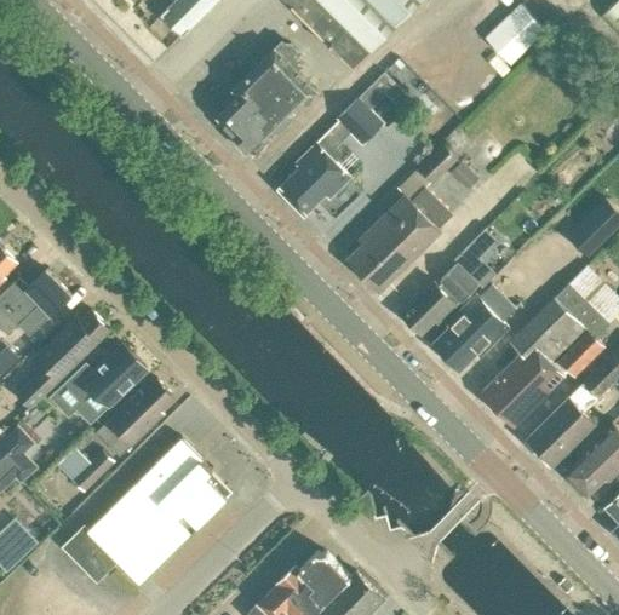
[(219,0),(178,0),(161,18),(182,39),(219,0)]
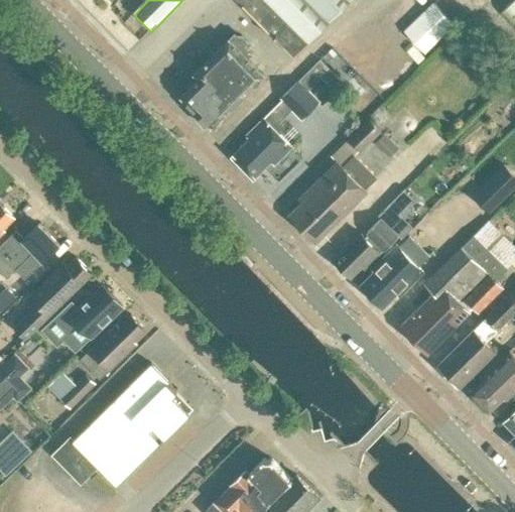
[(235,0),(287,52),(293,58),(326,27),(326,28),(351,3),(350,2),(352,0),(235,0)]
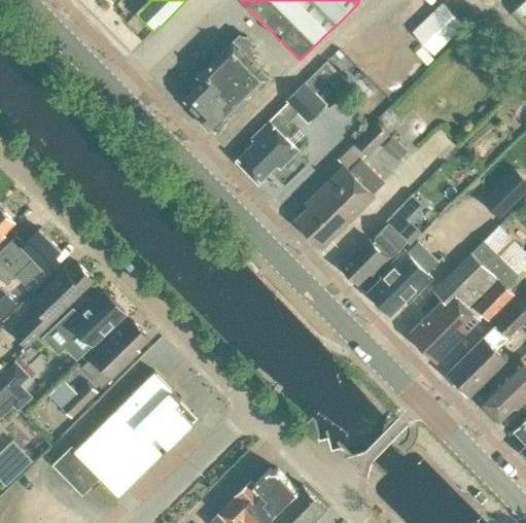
[(525,0),(509,18),(525,34),(525,0)]
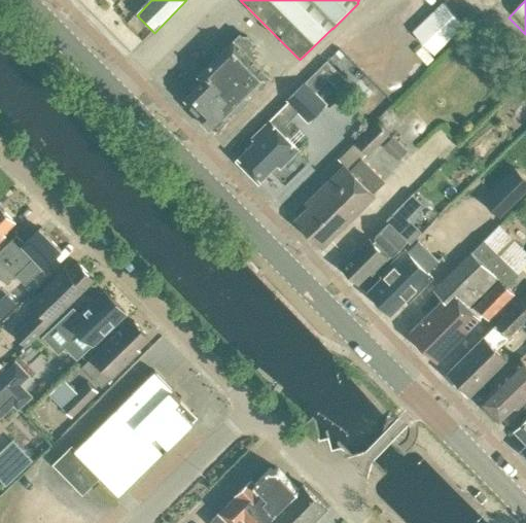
[(433,55),(463,26),(443,5),(413,33),(433,55)]
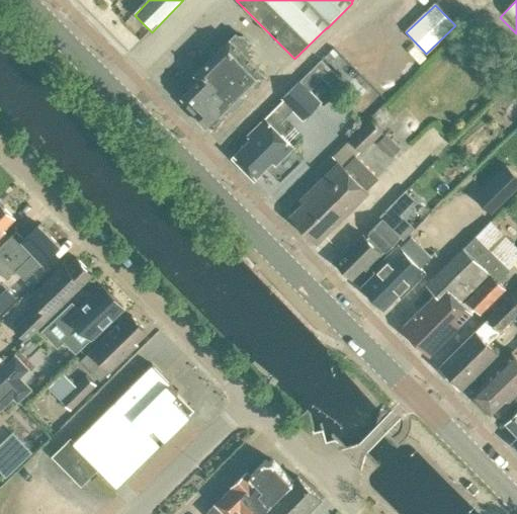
[(211,131),(264,78),(249,62),(254,56),(247,49),(248,45),(242,38),(238,39),(236,36),(193,77),(198,82),(181,99),(198,116),(196,121),(204,130),(209,129),(211,131)]
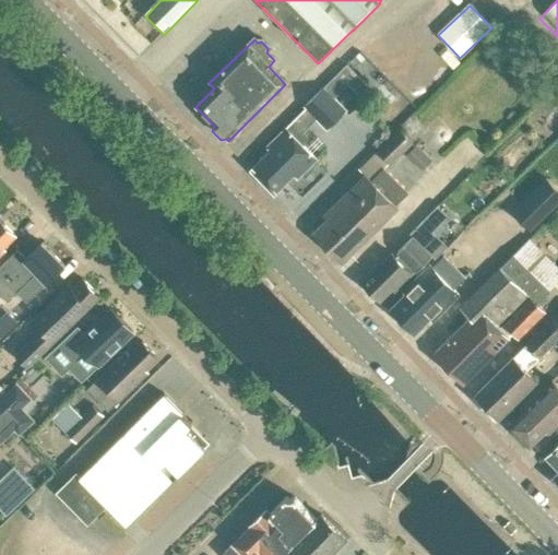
[(327,131),(344,114),(321,91),(305,108),(327,131)]
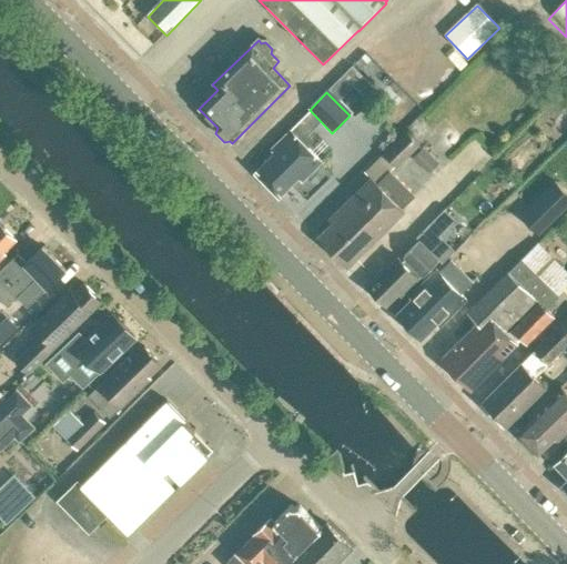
[(350,109),(356,101),(351,96),(344,103),(350,109)]
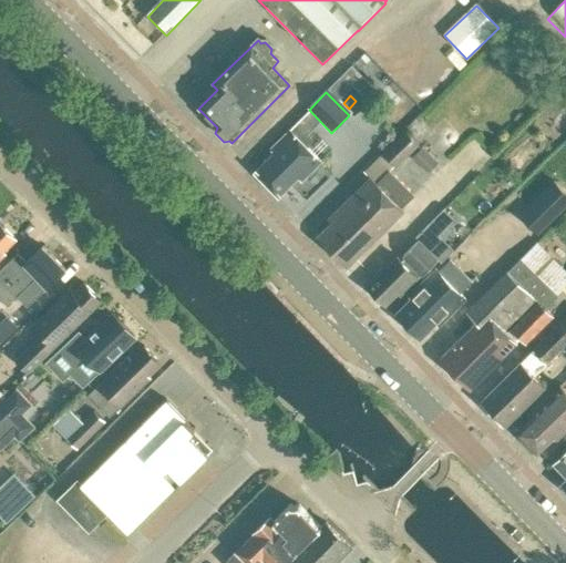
[(320,165),(288,133),(269,152),(274,156),(254,175),(278,198),(297,181),(301,184),(320,165)]
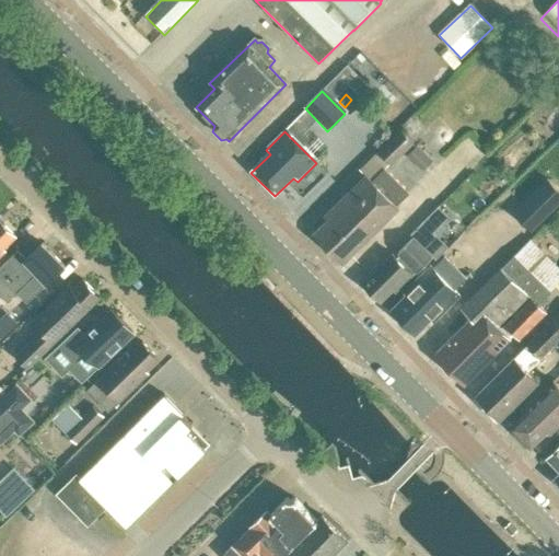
[(391,168),(414,145),(400,131),(377,153),(391,168)]
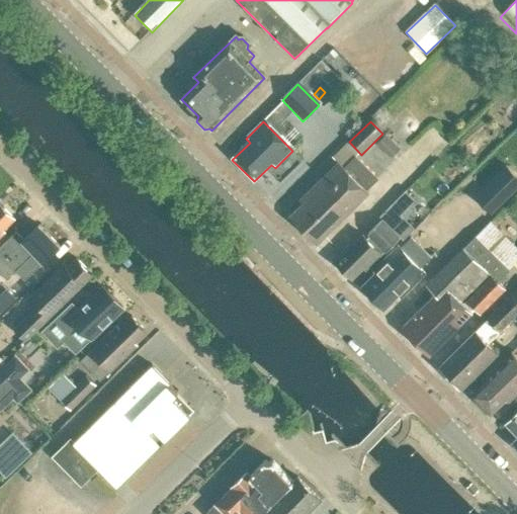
[(391,160),(400,151),(385,136),(376,146),(391,160)]
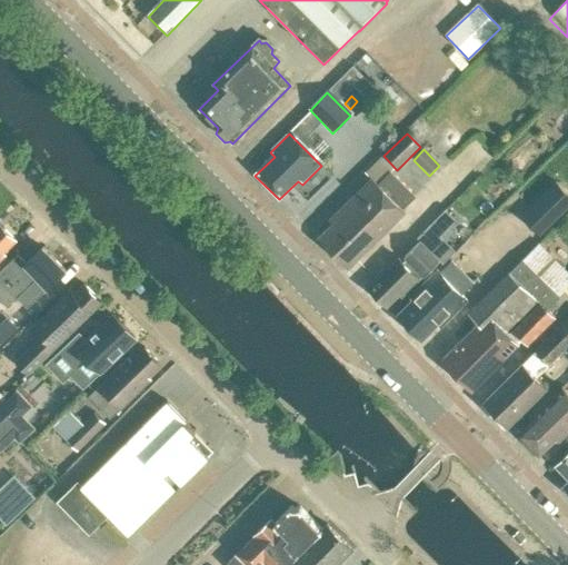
[(348,270),(404,216),(401,212),(414,199),(389,175),(377,187),(370,180),(328,222),(331,226),(318,239),(348,270)]
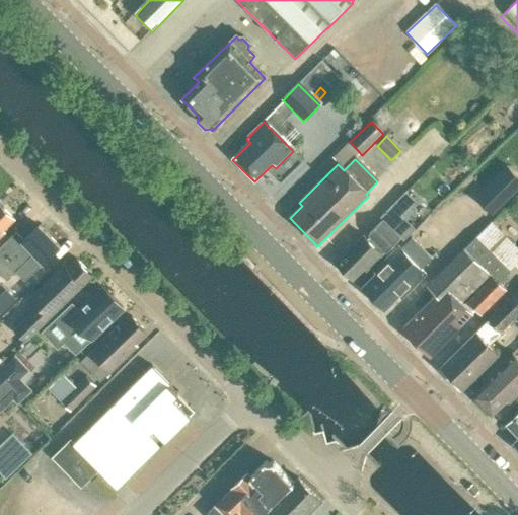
[(517,178),(508,169),(476,201),(494,218),(517,193),(517,178)]
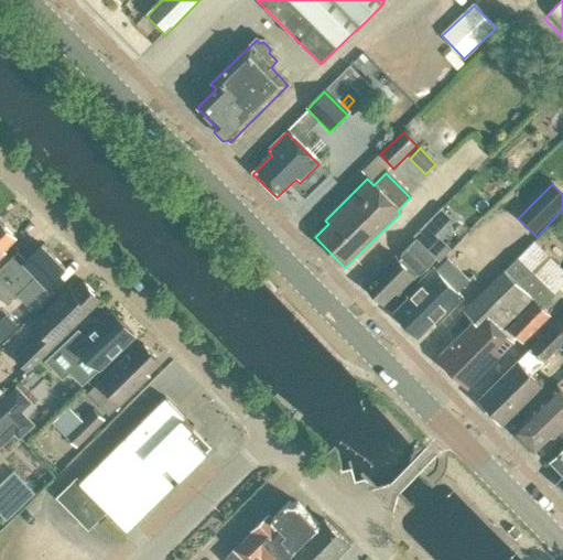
[(436,235),(451,221),(440,211),(425,225),(436,235)]
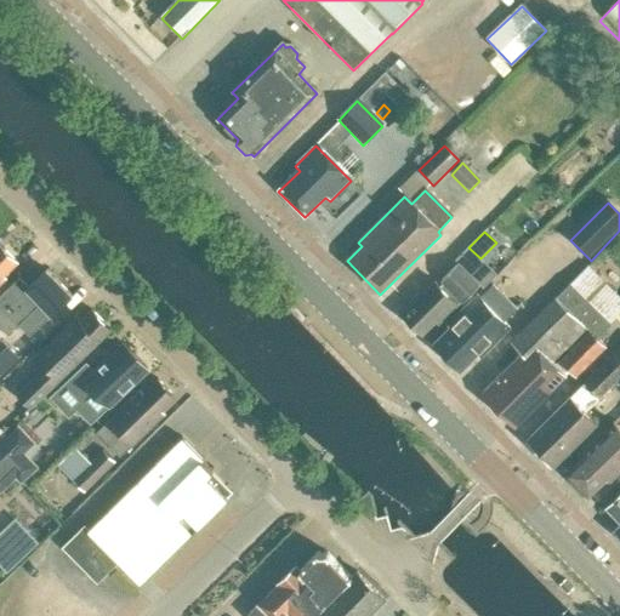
[(0,285),(6,280),(4,278),(16,264),(0,249),(0,285)]
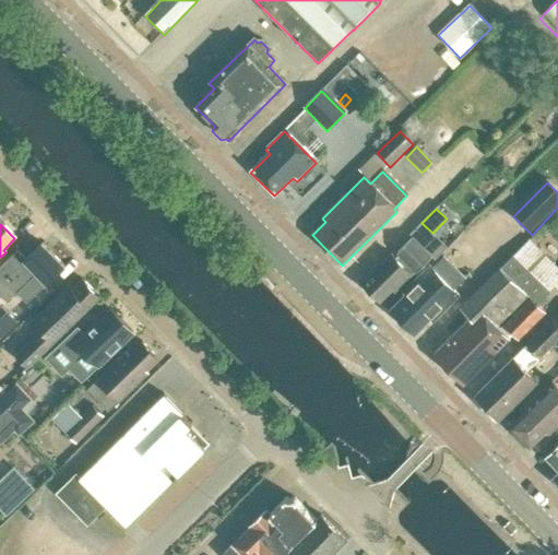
[(390,256),(361,285),(379,304),(391,292),(393,294),(411,276),(404,270),(407,267),(415,275),(430,260),(412,240),(395,256),(399,258),(395,261),(390,256)]
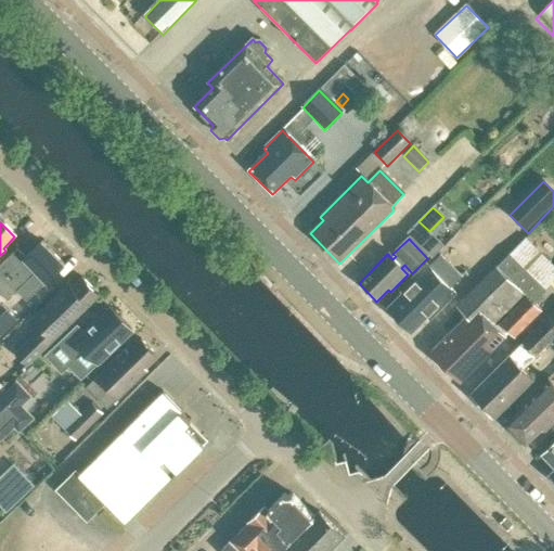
[(44,285),(64,267),(41,244),(25,259),(16,251),(0,266),(0,296),(5,303),(15,294),(23,286),(33,297),(44,285)]
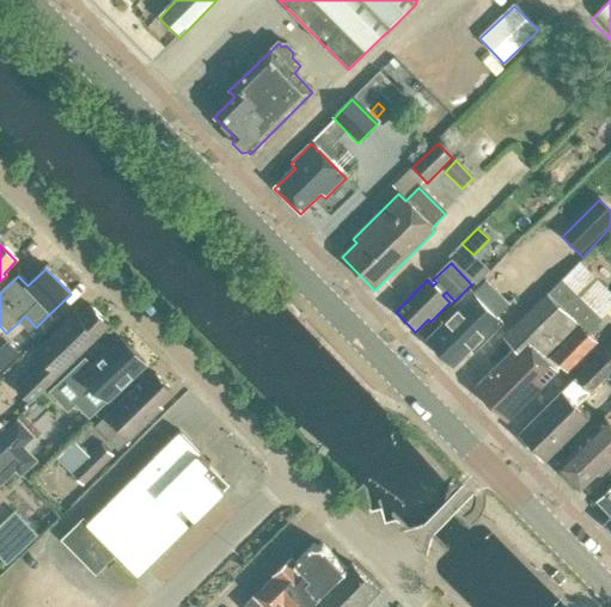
[(513,349),(474,390),(507,423),(561,368),(566,373),(596,343),(587,333),(600,319),(561,280),(502,338),(513,349)]
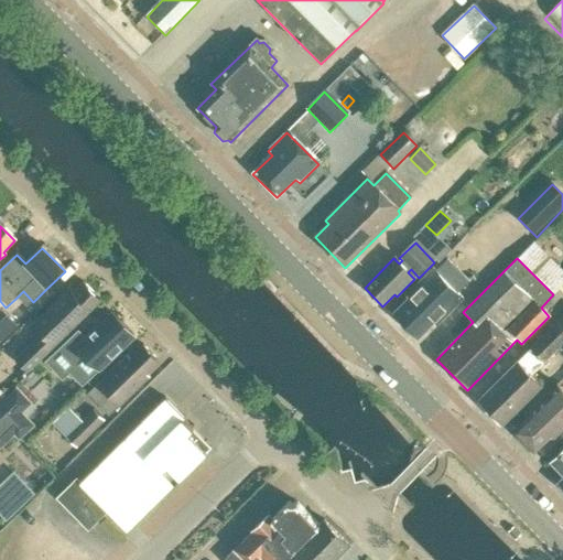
[(393,315),(418,340),(432,325),(436,329),(464,301),(434,270),(407,297),(409,300),(393,315)]
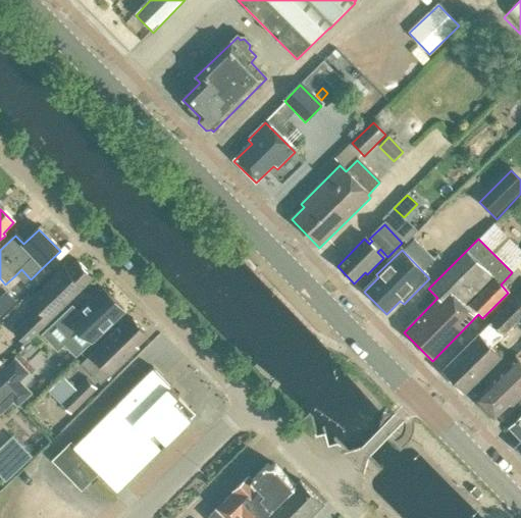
[(36,334),(93,279),(76,263),(63,276),(60,272),(27,305),(35,313),(10,337),(21,348),(36,334)]
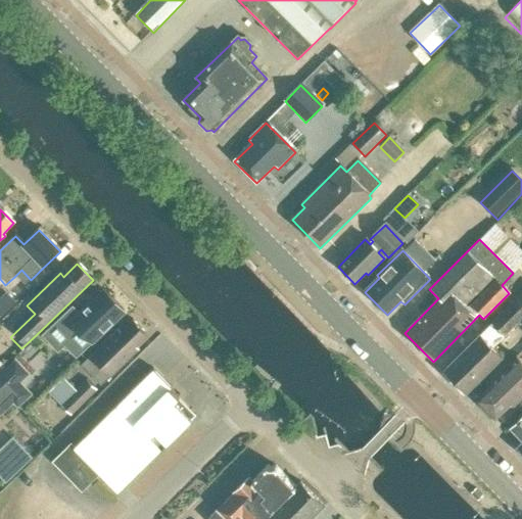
[(124,313),(104,292),(79,316),(73,309),(43,337),(57,352),(68,342),(81,355),(124,313)]
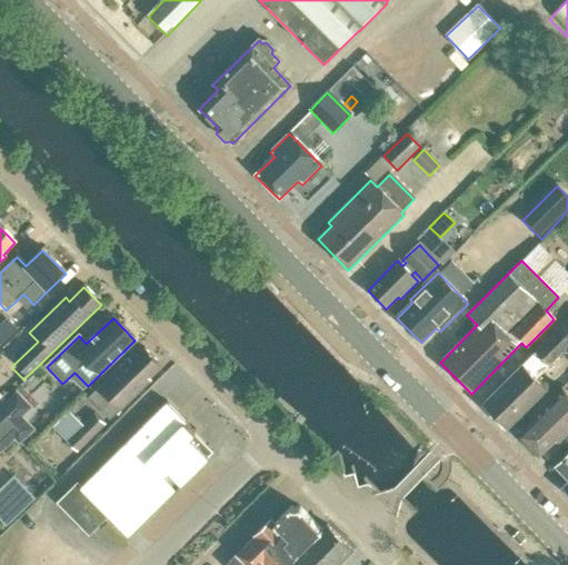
[(567,320),(484,404),(507,428),(546,390),(536,380),(567,348),(567,320)]
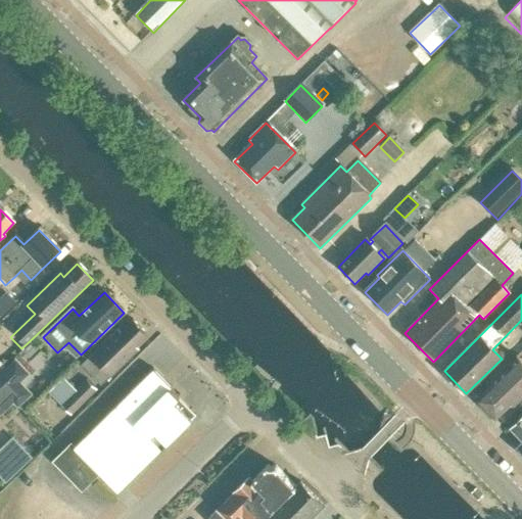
[(135,348),(146,336),(132,322),(120,334),(116,330),(89,358),(89,359),(80,368),(100,388),(109,379),(110,379),(138,351),(135,348)]
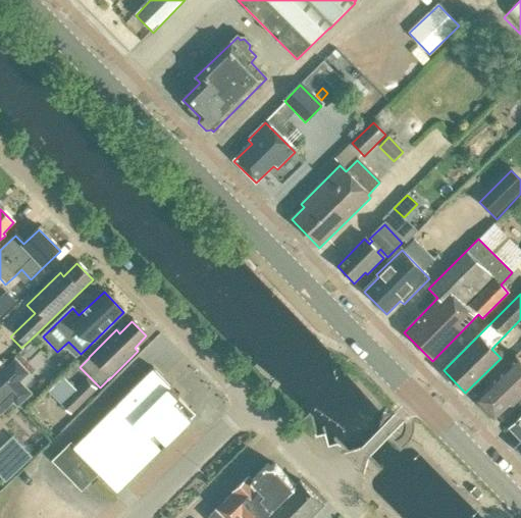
[(486,382),(490,386),(476,401),(493,418),(508,404),(512,408),(520,399),(520,362),(514,355),(486,382)]
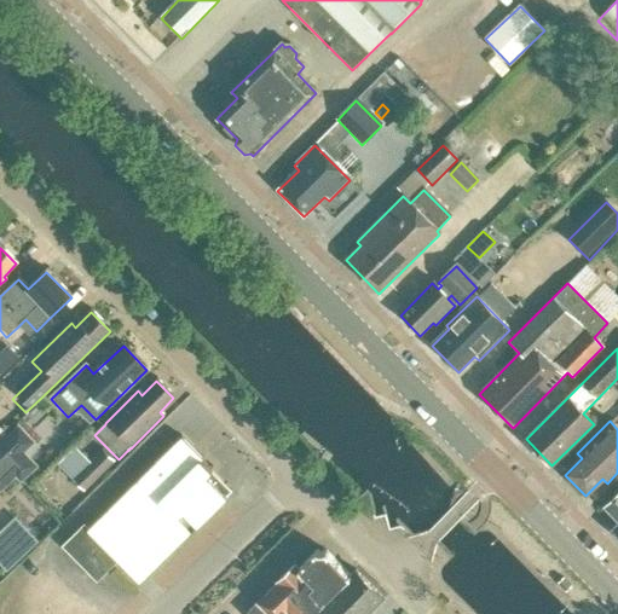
[(18,429),(3,444),(0,446),(0,492),(16,478),(21,484),(32,474),(4,445),(18,430),(33,445),(34,445),(18,429)]
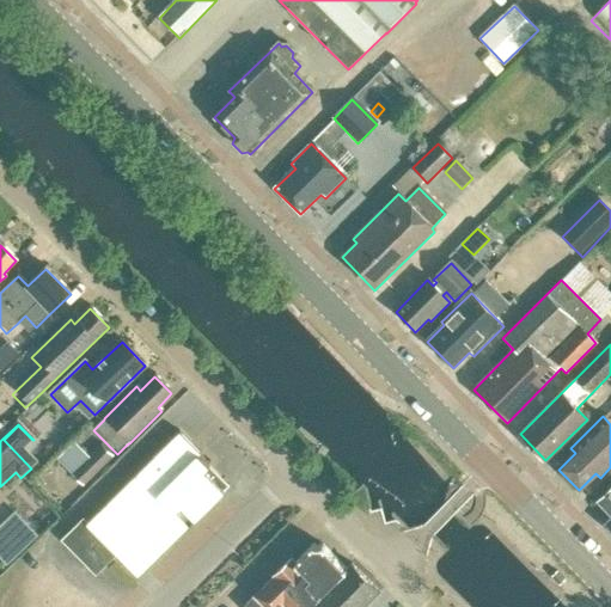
[(201,457),(179,434),(153,459),(154,460),(87,523),(83,519),(60,540),(95,576),(116,556),(136,577),(224,494),(203,474),(209,468),(200,458),(201,457)]
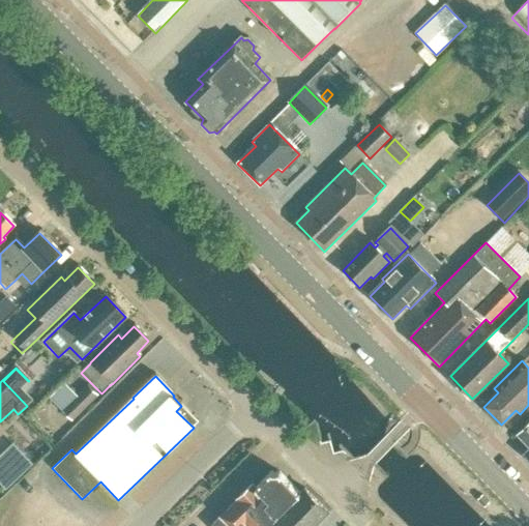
[(71,422),(97,398),(87,387),(61,412),(71,422)]
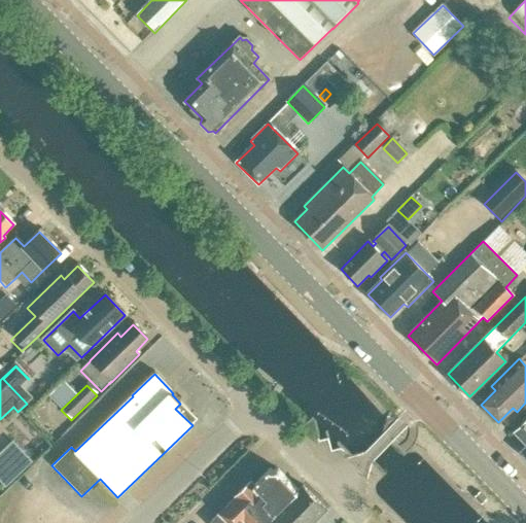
[(525,422),(517,432),(525,442),(525,450),(524,452),(525,454),(525,422)]
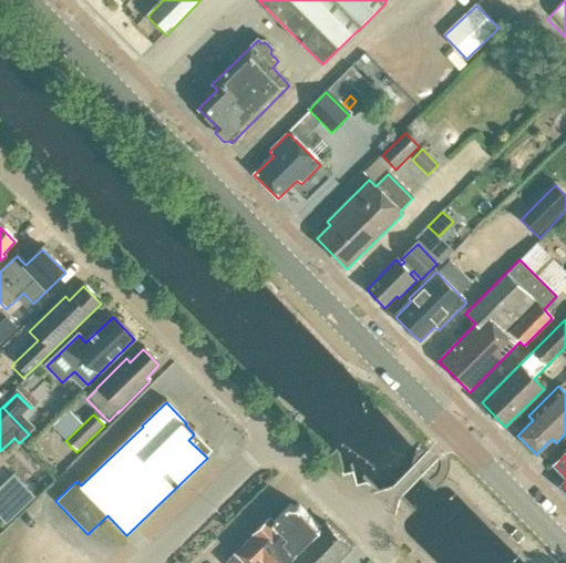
[(7,498),(0,504),(0,512),(6,520),(17,509),(7,498)]
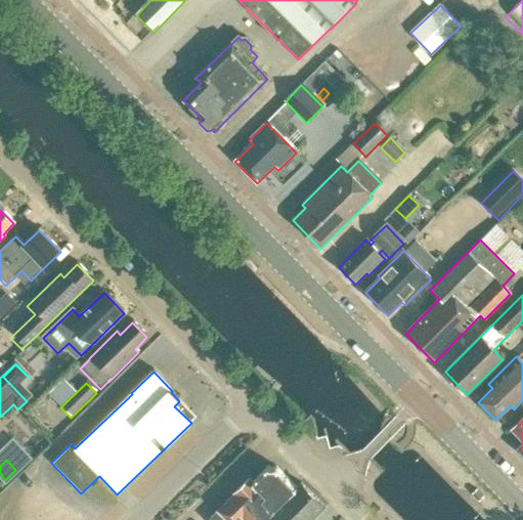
[(252,483),(248,479),(233,494),(208,519),(242,519),(264,519),(267,517),(296,490),(275,469),(266,469),(252,483)]
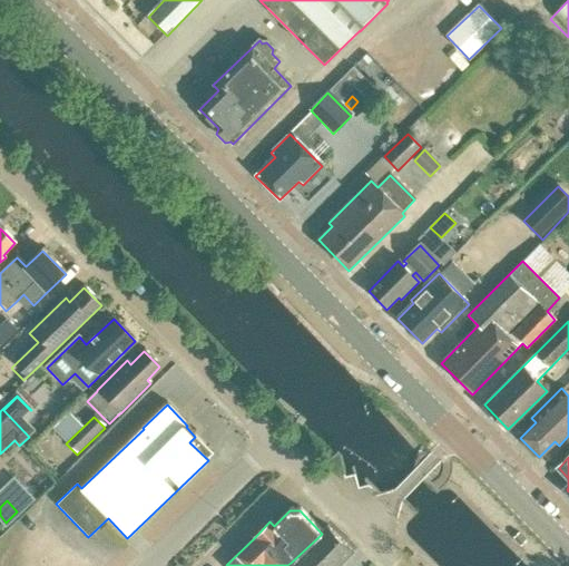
[(336,565),(351,552),(327,528),(322,534),(291,563),(293,565),(336,565)]
